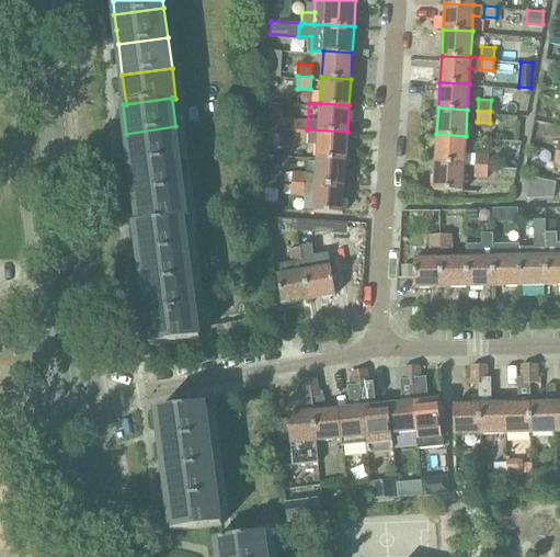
[(267,126),(294,128),(295,117),(281,116),(269,116),(267,126)]
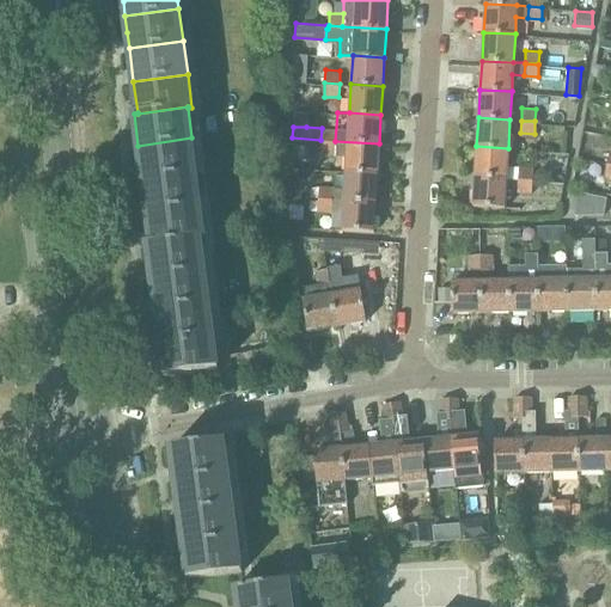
[(142,178),(196,170),(191,138),(138,146),(140,163),(142,178)]
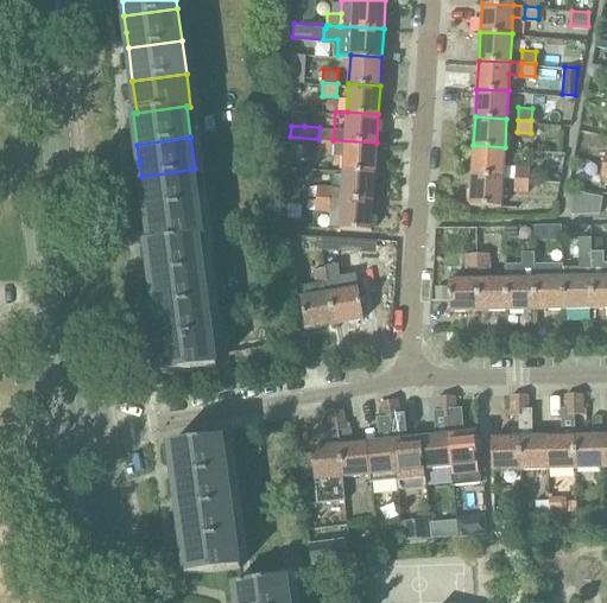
[(333,140),(332,169),(343,169),(374,171),(377,143),(333,140)]
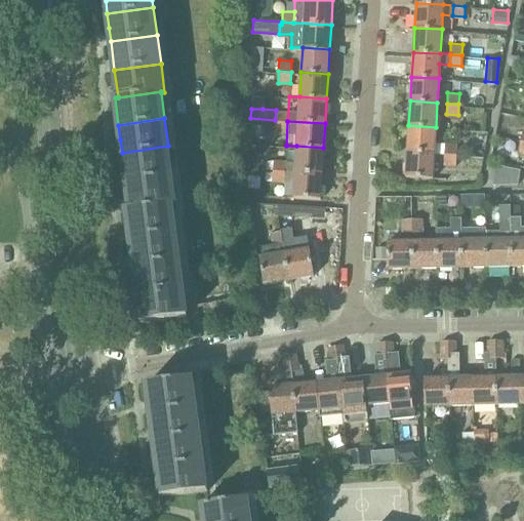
[(408,125),(407,150),(444,153),(445,144),(435,143),(436,127),(408,125)]
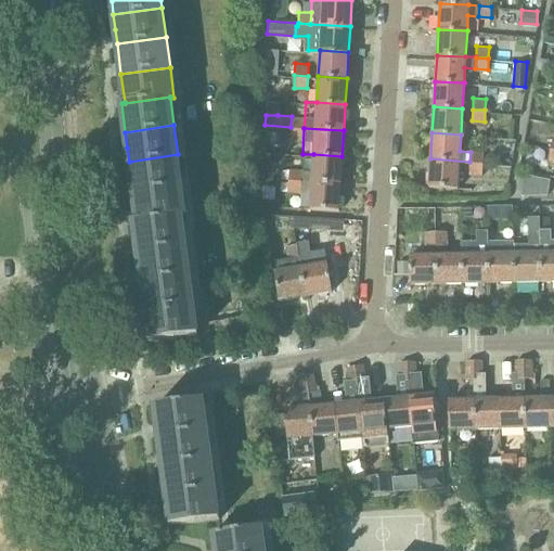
[(471,152),(469,162),(482,162),(482,152),(471,151),(471,152)]
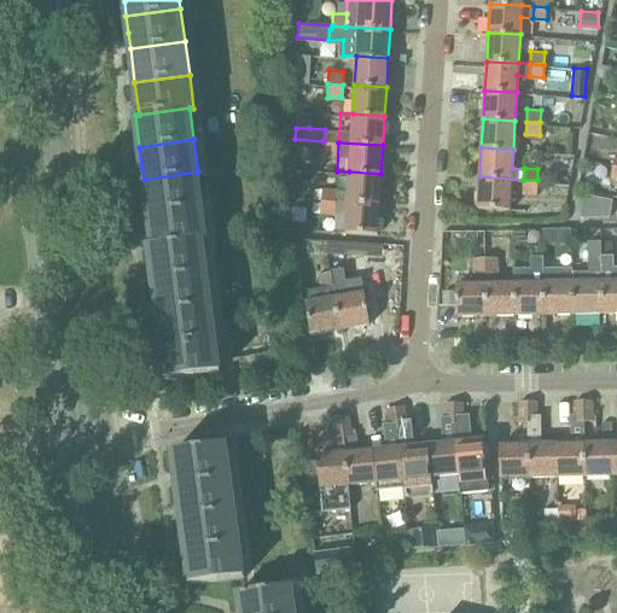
[(198,171),(144,180),(146,198),(147,212),(203,204),(198,171)]
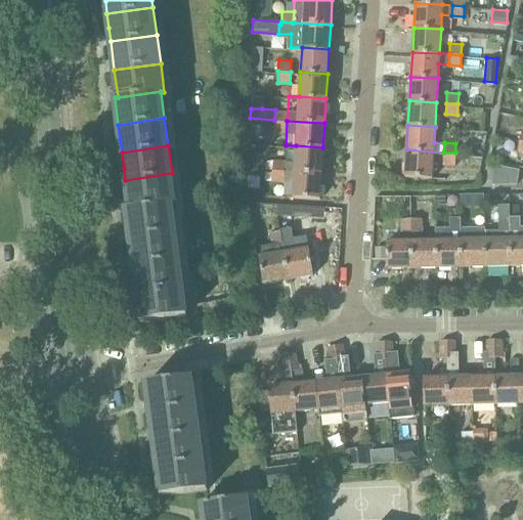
[(285,160),(284,170),(321,172),(322,147),(296,145),(295,161),(285,160)]
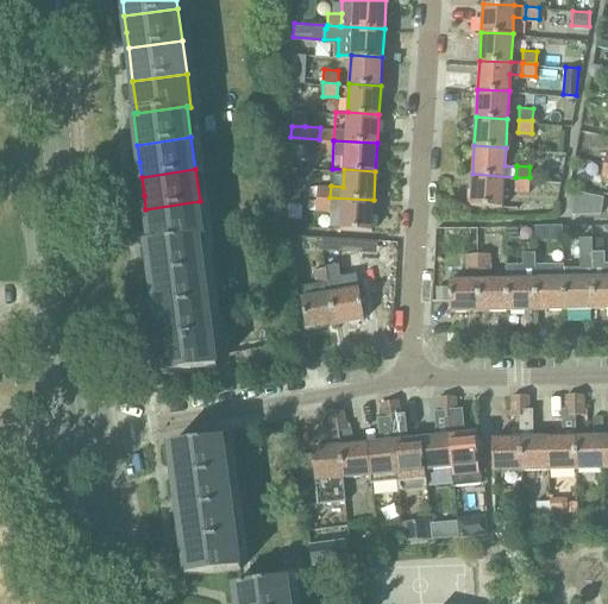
[(472,174),(470,203),(502,205),(514,206),(515,189),(528,189),(530,177),(515,177),(472,174)]
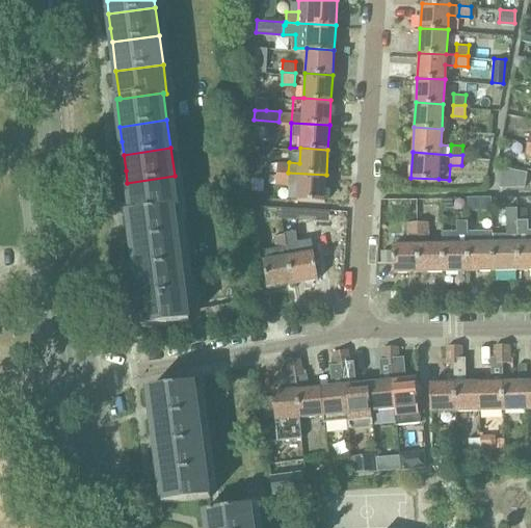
[(276,170),(276,172),(288,173),(289,162),(289,161),(276,161),(276,170)]
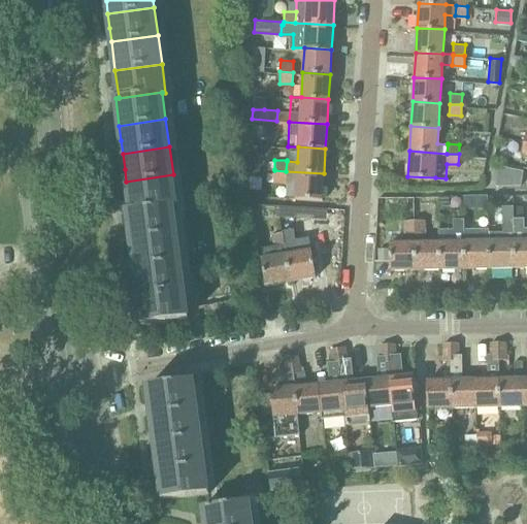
[(494,185),(519,184),(522,170),(495,164),(492,181),(494,185)]
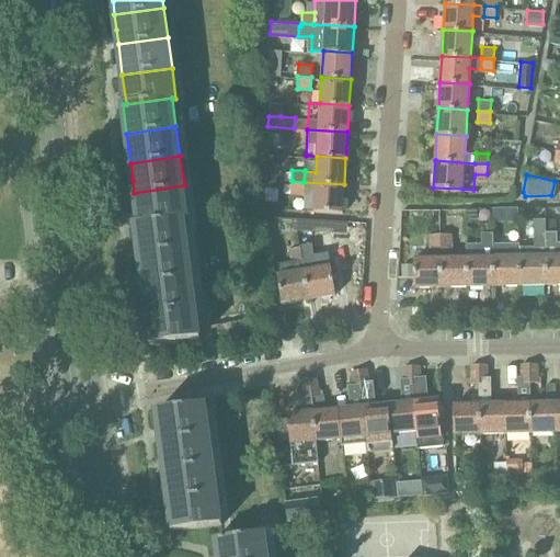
[(290,192),(290,193),(304,194),(304,182),(292,181),(290,182),(290,192)]
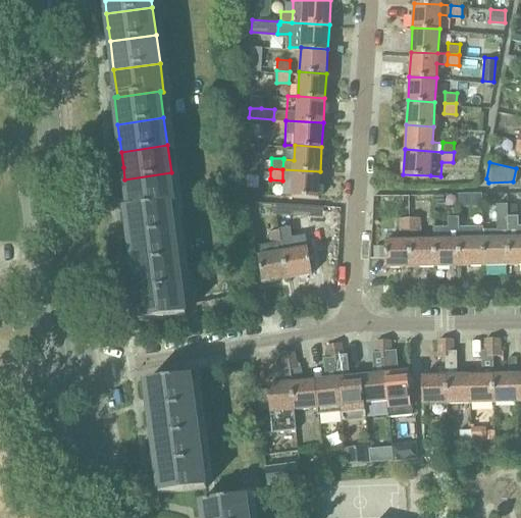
[(282,169),(282,180),(293,180),(292,195),(318,196),(320,171),(282,169)]
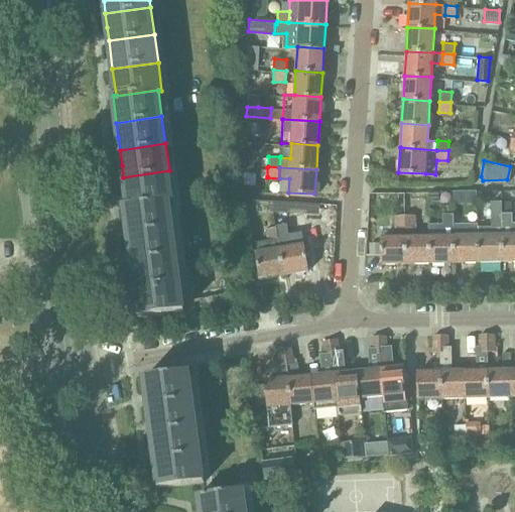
[(170,199),(170,200),(173,200),(169,170),(123,177),(125,192),(127,204),(127,205),(170,199)]
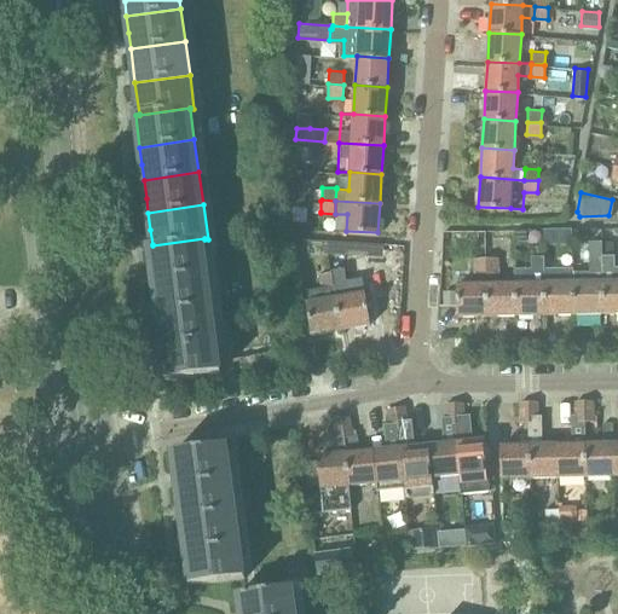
[(543,226),(543,242),(572,242),(571,226),(543,226)]
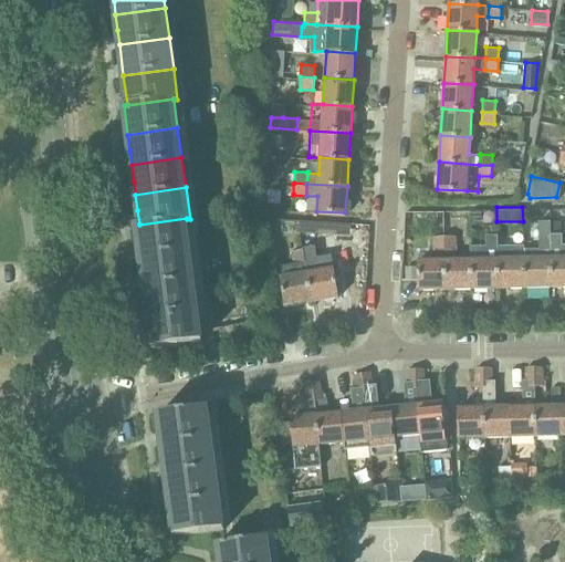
[(139,224),(136,225),(139,255),(190,249),(187,219),(187,218),(139,225),(139,224)]
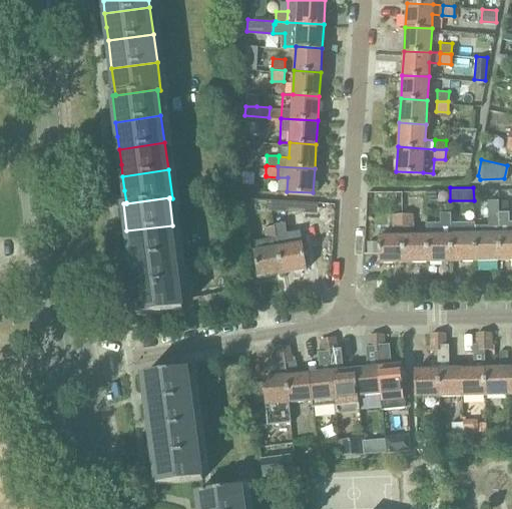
[(300,209),(301,199),(271,197),(272,207),(300,209)]
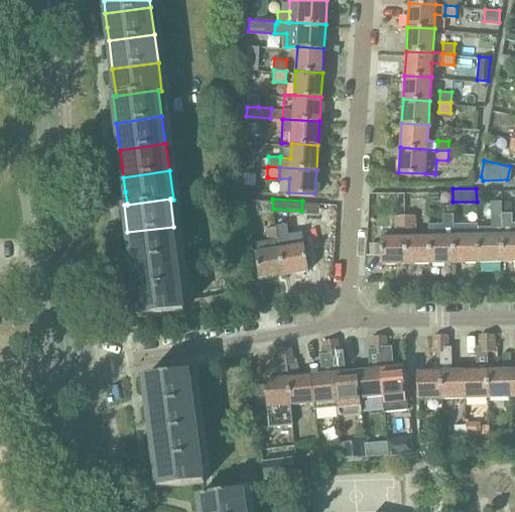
[(490,225),(477,225),(477,234),(478,260),(503,260),(502,234),(502,212),(501,200),(490,200),(490,225)]
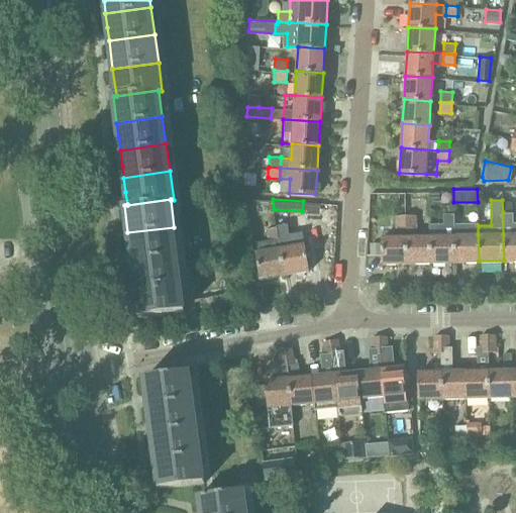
[(511,200),(502,200),(503,212),(511,212),(511,200)]
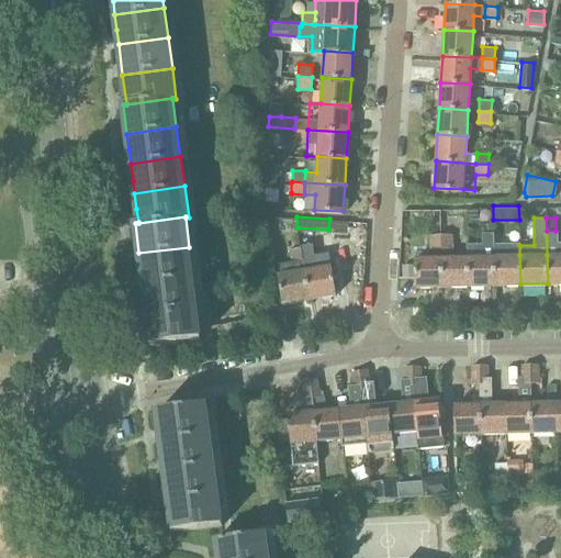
[(482,242),(467,242),(467,256),(469,256),(469,285),(495,285),(495,256),(494,242),(493,221),(483,222),(483,231),(482,232),(482,242)]
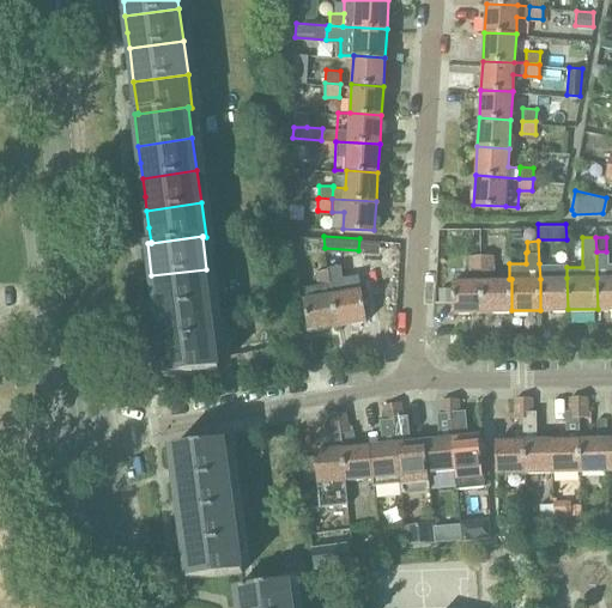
[(606,251),(597,251),(597,278),(598,309),(611,308),(611,261),(609,262),(609,250),(606,251)]
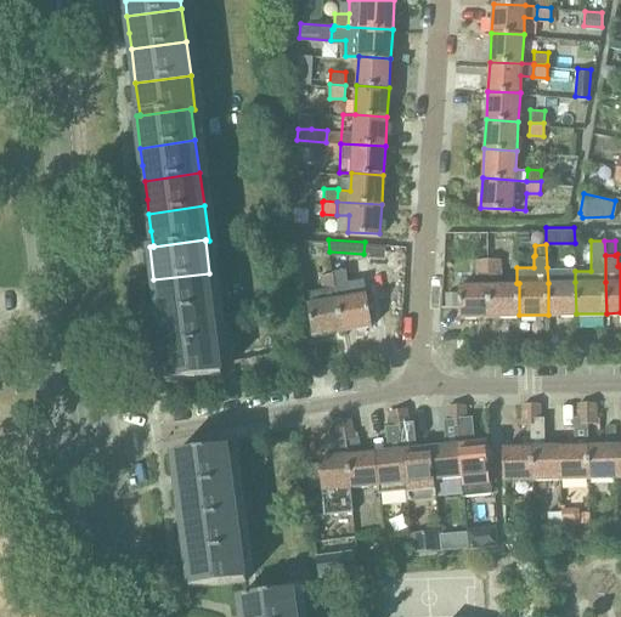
[(475,284),(459,284),(459,290),(459,305),(461,316),(490,315),(489,284),(489,272),(489,256),(474,258),(475,272),(476,272),(476,284),(475,284)]
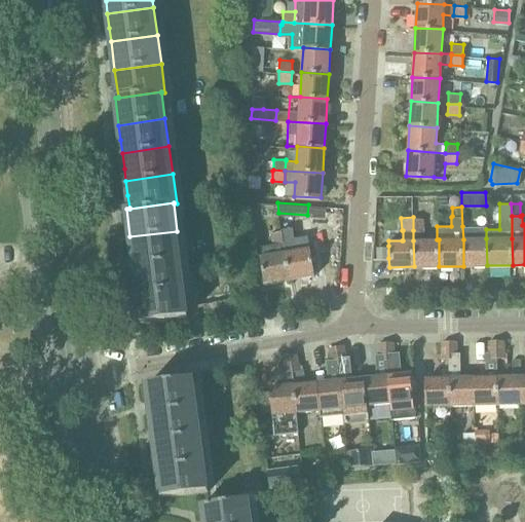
[(424,217),(413,217),(413,230),(413,240),(414,266),(439,266),(439,239),(437,239),(424,240),(423,228),(424,228),(424,217)]
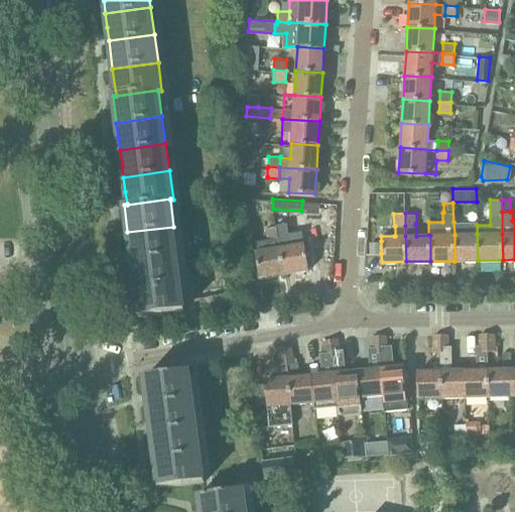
[(477,221),(454,222),(455,235),(455,261),(478,260),(477,234),(477,225),(477,221)]
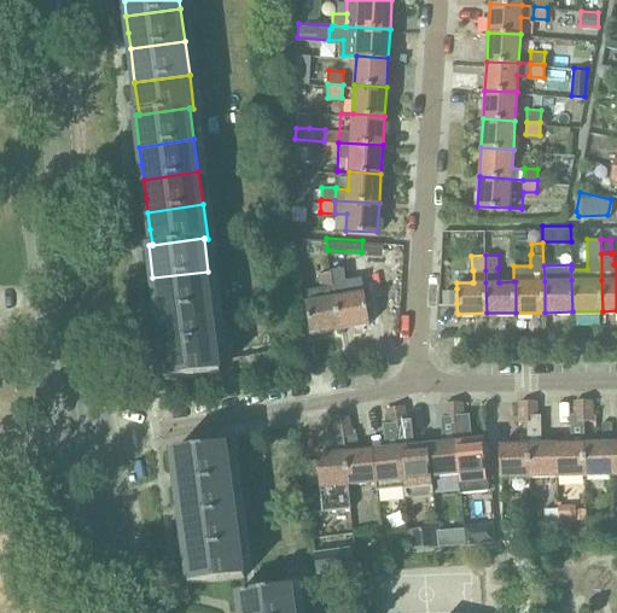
[(343,266),(330,268),(330,269),(332,284),(341,327),(370,321),(361,275),(345,278),(343,266)]
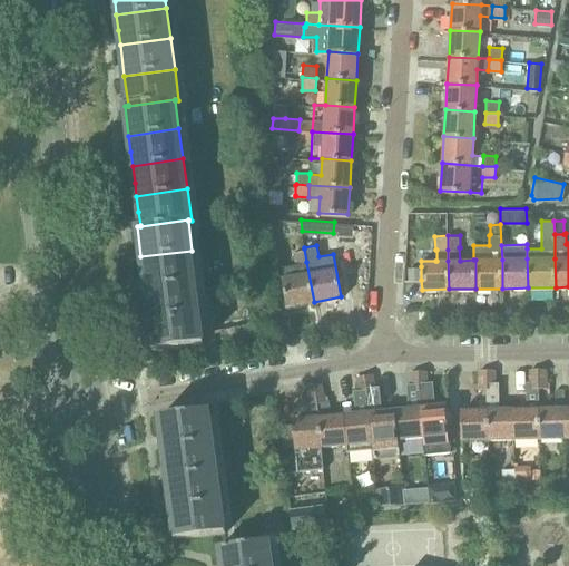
[(294,264),(305,262),(303,249),(292,251),(294,264)]
